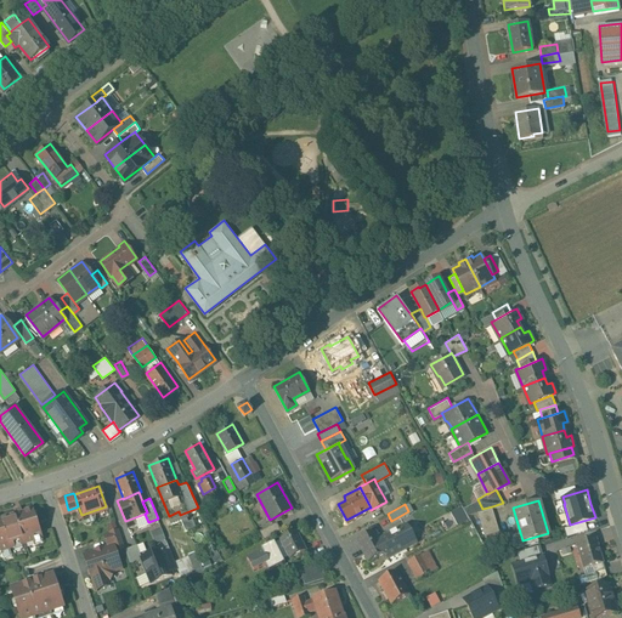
[(15,512),(0,517),(0,516),(0,551),(1,551),(0,549),(13,544),(15,548),(22,545),(21,543),(34,538),(35,540),(41,538),(40,536),(41,536),(32,506),(22,510),(21,506),(13,509),(15,512)]
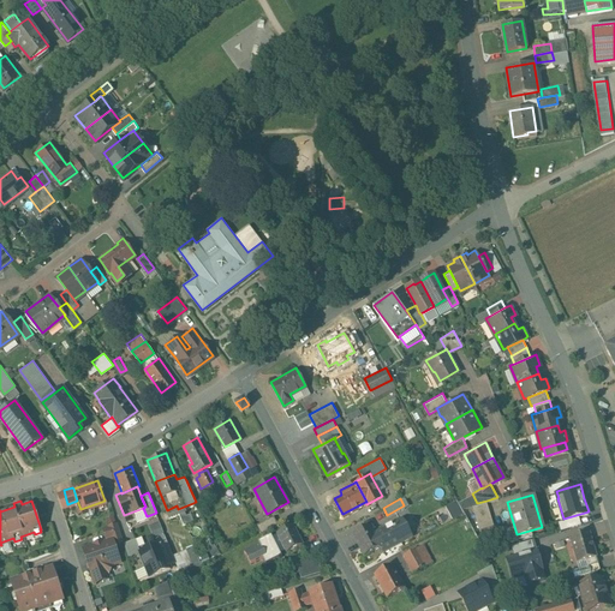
[(477,503),(472,504),(479,527),(493,523),(487,501),(477,503)]
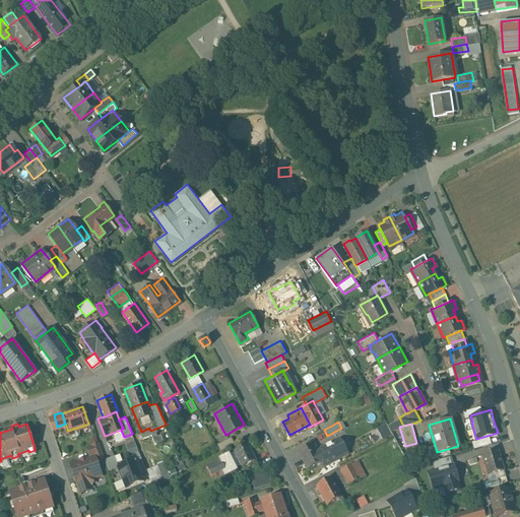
[(231,435),(216,443),(220,450),(235,442),(231,435)]
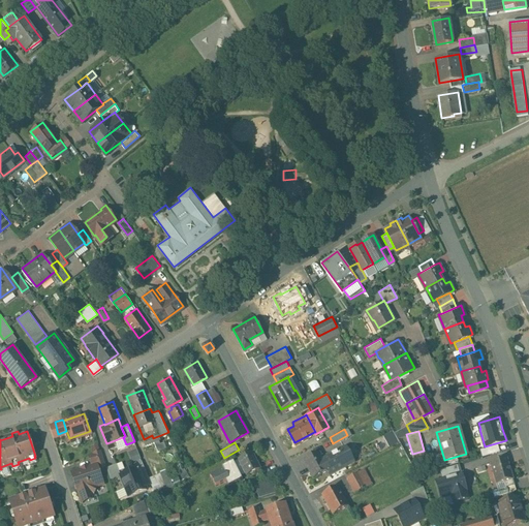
[(346,444),(323,457),(328,463),(327,464),(329,468),(328,468),(330,472),(354,459),(346,444)]
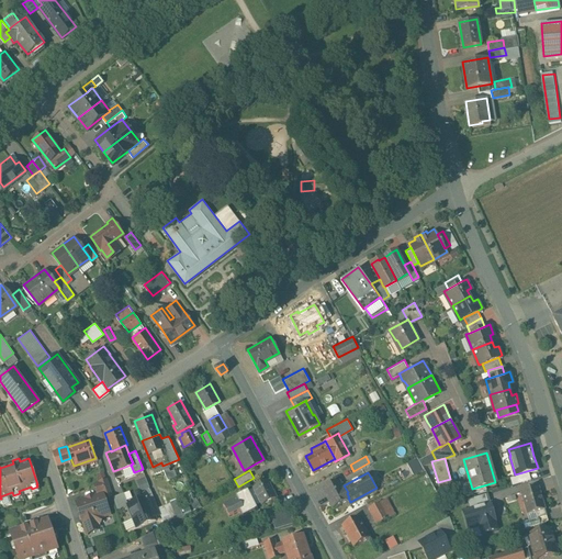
[(137,476),(139,487),(148,484),(146,473),(137,476)]
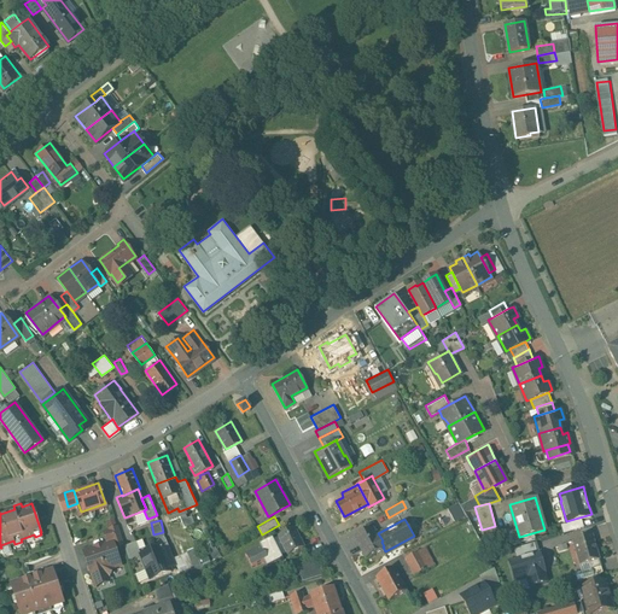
[(117,524),(103,528),(108,541),(112,539),(115,545),(123,542),(117,524)]
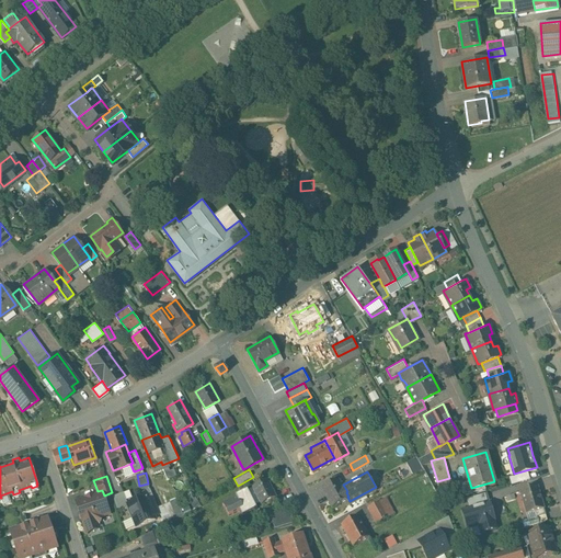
[(338,477),(321,486),(332,505),(347,497),(348,497),(346,492),(347,491),(343,485),(341,480),(340,481),(338,477)]
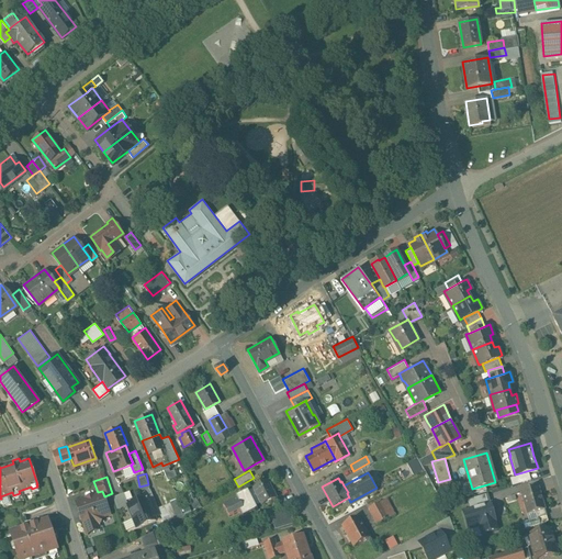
[(267,479),(254,485),(260,501),(261,503),(276,495),(267,479)]
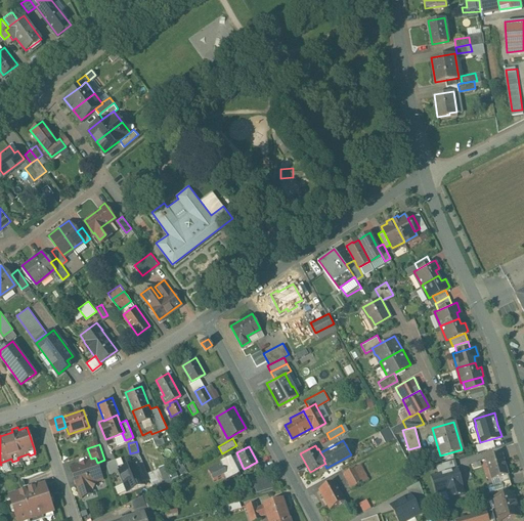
[(477,450),(467,453),(471,467),(481,464),(477,450)]
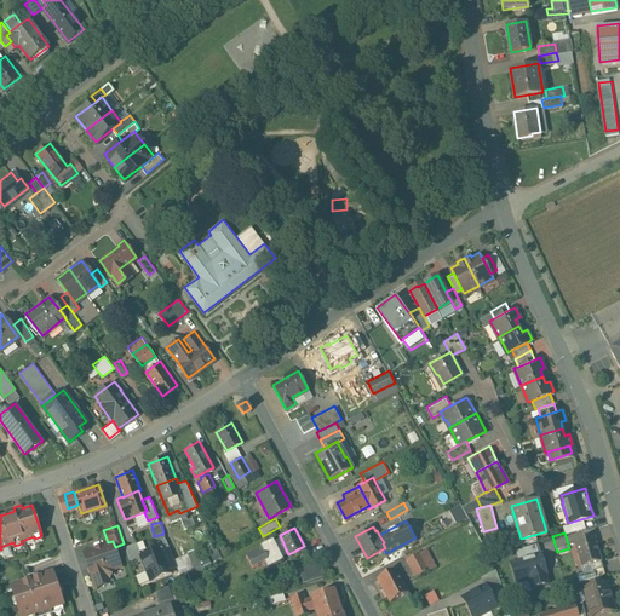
[(593,534),(574,540),(581,564),(590,562),(592,568),(602,565),(601,559),(593,534)]
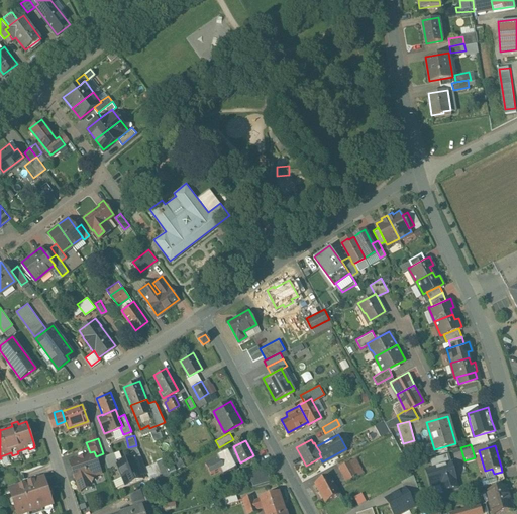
[(227,449),(205,461),(210,473),(220,468),(223,473),(236,467),(234,464),(239,460),(233,447),(228,450),(227,449)]
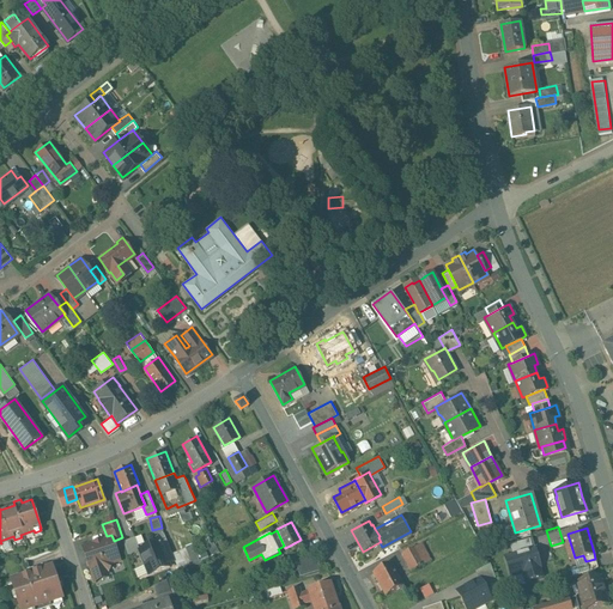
[(107,536),(83,544),(93,576),(107,571),(104,562),(119,558),(114,541),(111,535),(107,536)]
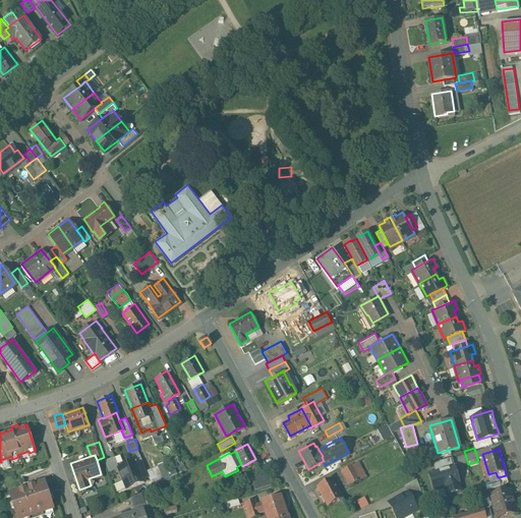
[(135,459),(119,466),(127,486),(145,480),(142,477),(137,462),(135,459)]
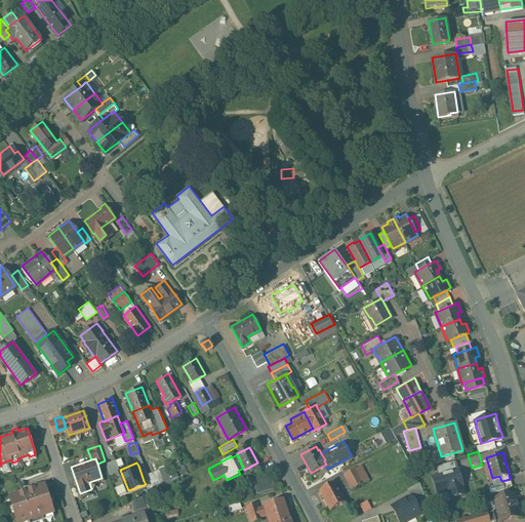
[(144,464),(138,466),(144,481),(150,478),(144,464)]
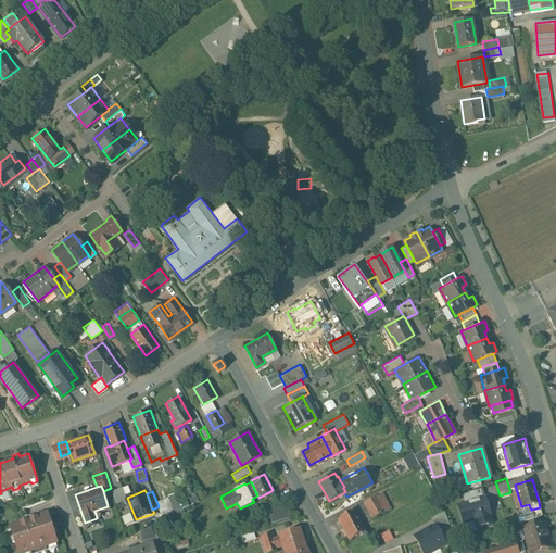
[(381,491),(364,501),(373,516),(390,507),(381,491)]
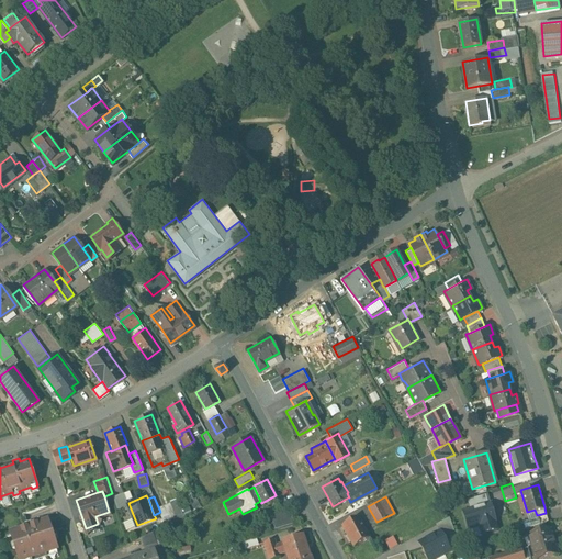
[(491,501),(462,509),(468,527),(480,523),(482,532),(497,527),(495,518),(496,518),(491,501)]
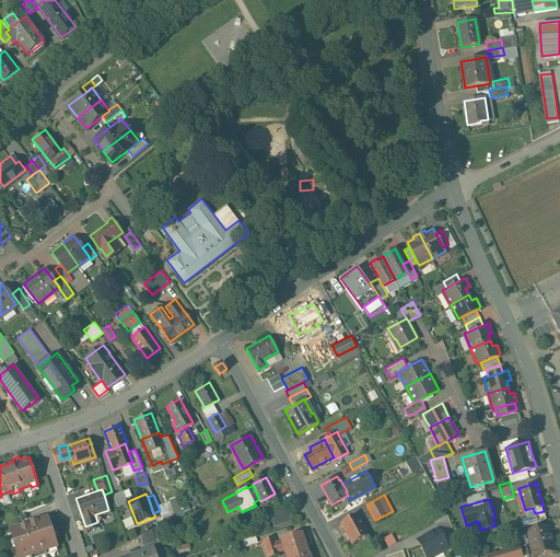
[(289,505),(269,511),(273,525),(293,520),(289,505)]
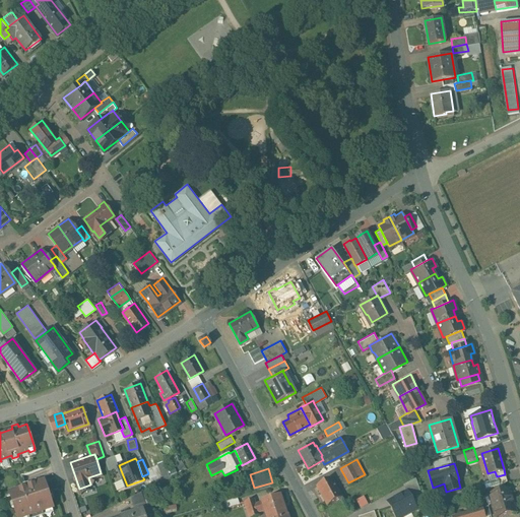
[(331,475),(316,483),(327,503),(342,495),(331,475)]
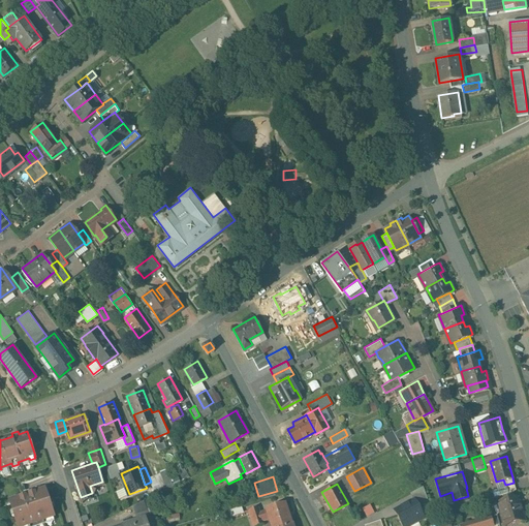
[(29,493),(26,494),(25,493),(22,494),(20,496),(9,499),(18,525),(19,525),(54,515),(44,488),(34,491),(32,490),(29,491),(29,493)]
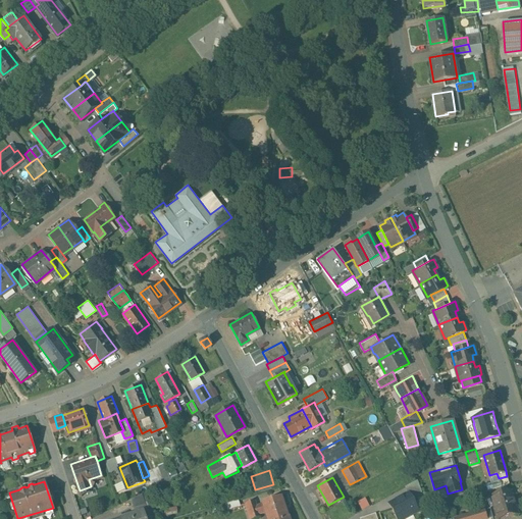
[(420,485),(409,491),(412,499),(422,492),(420,485)]
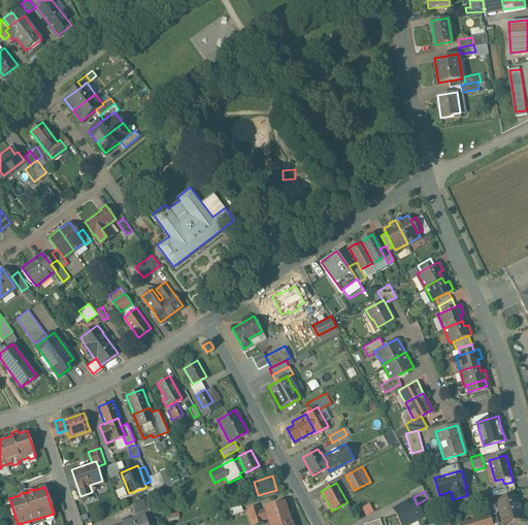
[(517,495),(496,501),(502,523),(523,517),(517,495)]
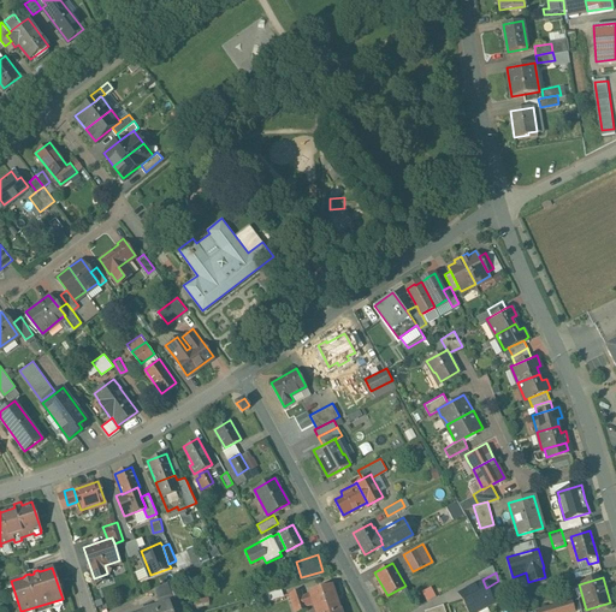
[(483,580),(460,592),(471,611),(493,600),(486,588),(483,580)]
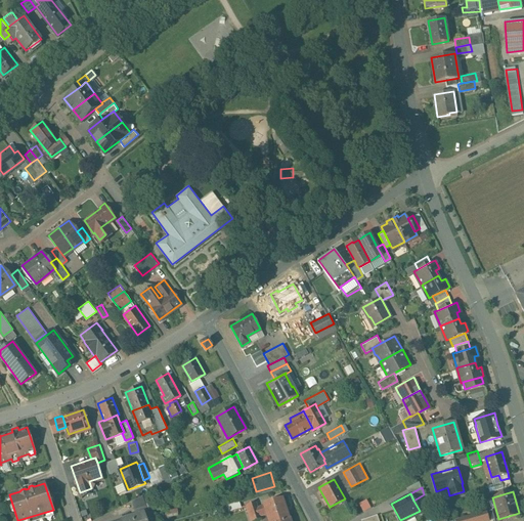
[(141,494),(131,500),(135,511),(146,508),(141,494)]
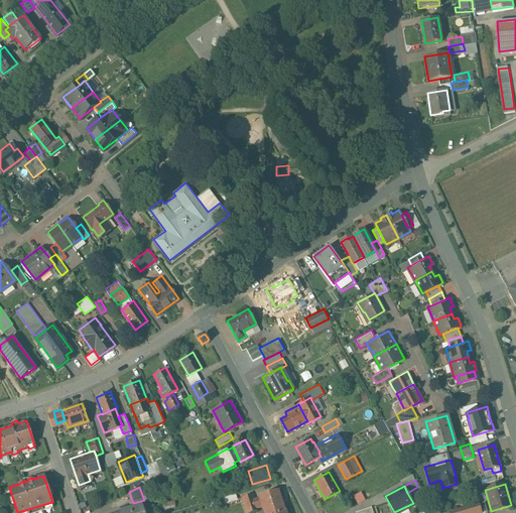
[(357,500),(364,497),(361,489),(354,492),(357,500)]
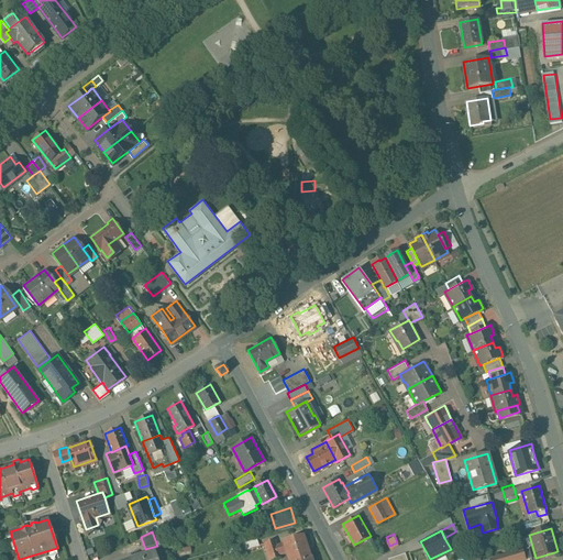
[(302,535),(277,544),(280,552),(287,550),(290,559),(301,559),(310,557),(302,535)]
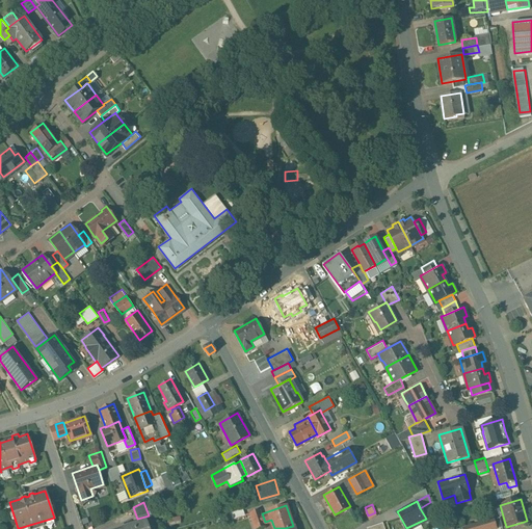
[(243,507),(230,511),(232,519),(245,514),(243,507)]
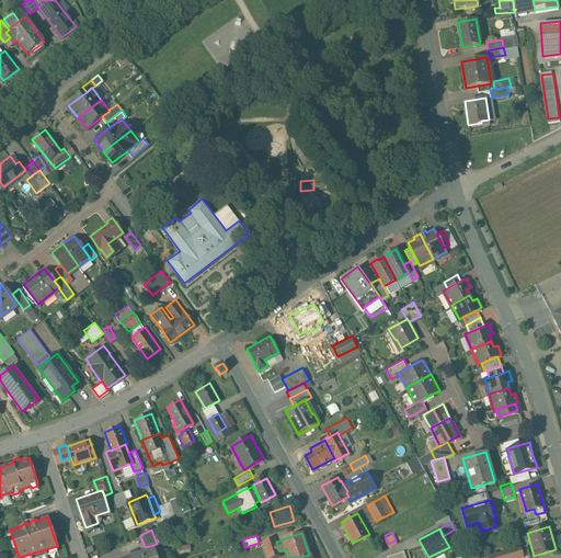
[(274,536),(264,539),(270,557),(279,554),(279,550),(276,542),(274,536)]
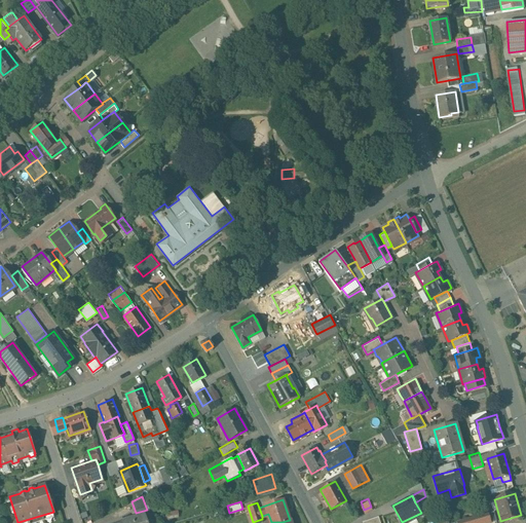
[(488,511),(473,516),(475,522),(482,522),(491,520),(488,511)]
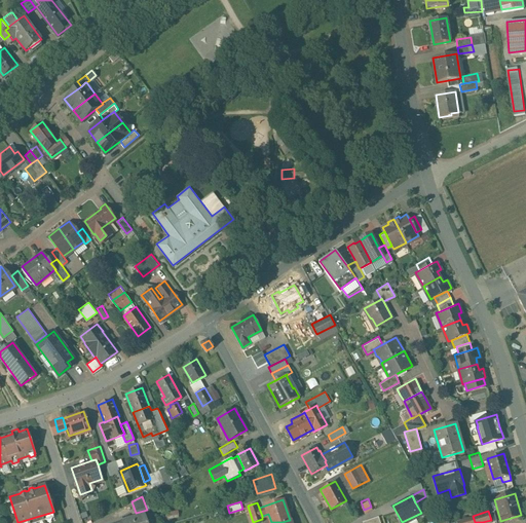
[(147,522),(145,513),(121,521),(121,522),(147,522)]
